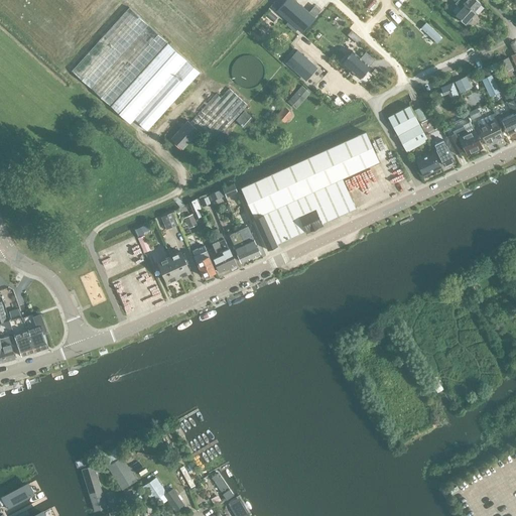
[(300,32),(314,17),(294,0),(285,0),(276,10),(300,32)]
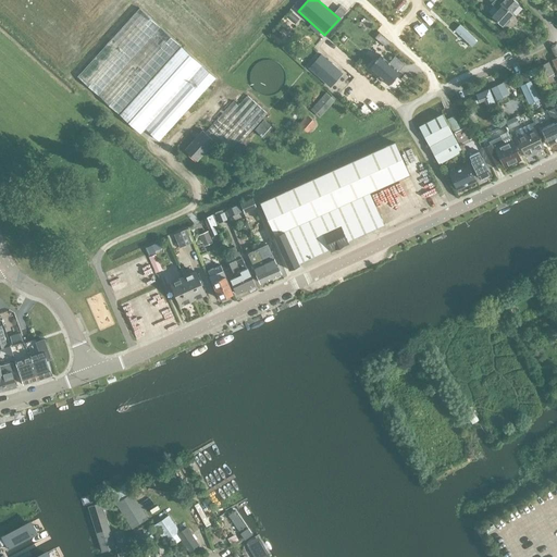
[(494,0),(491,3),(498,10),(492,16),(502,26),(512,14),(510,12),(518,4),(514,0),(494,0)]
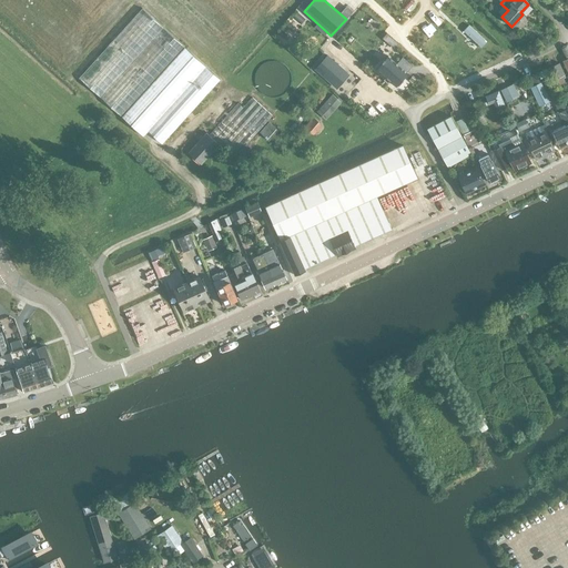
[(482,47),(487,41),(468,23),(463,29),(482,47)]
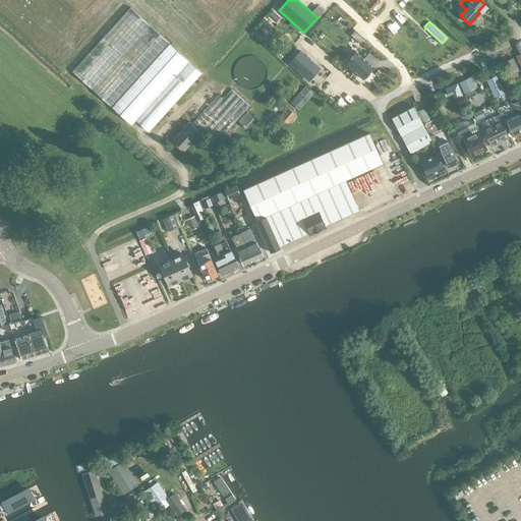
[(163,38),(106,101),(131,125),(136,120),(149,131),(201,73),(199,71),(163,38)]
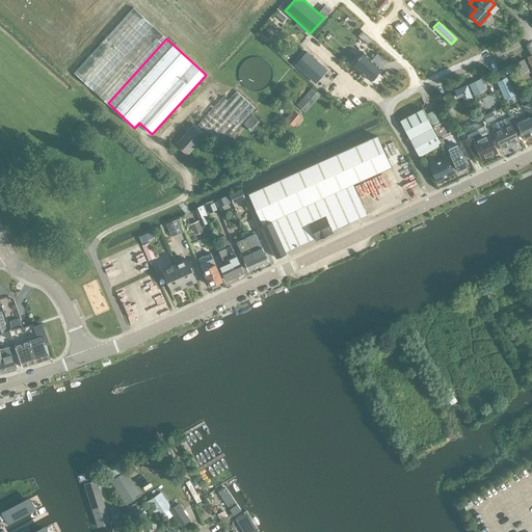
[(314,82),(326,69),(307,51),(294,64),(314,82)]
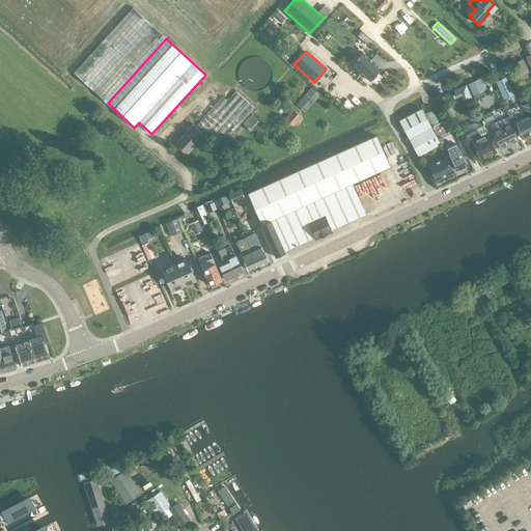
[(363,52),(359,56),(359,55),(357,57),(357,58),(352,64),(369,80),(381,67),(363,52)]
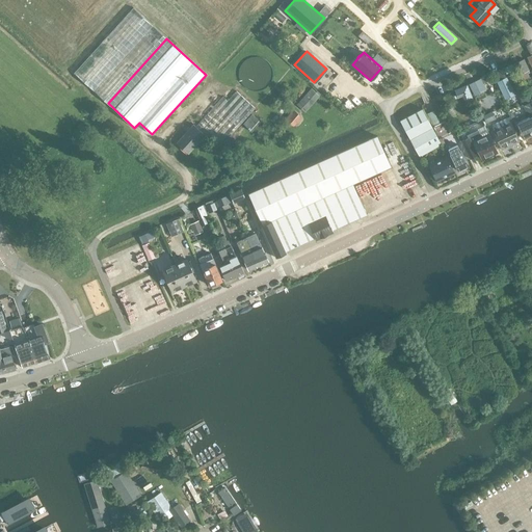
[(261,90),(266,87),(268,85),(270,83),(271,81),(272,79),(272,77),(273,74),(272,71),(272,69),(271,67),(270,64),(268,62),(267,60),(266,60),(261,57),(257,56),(251,57),(246,59),(243,62),(240,67),(239,72),(239,76),(240,81),(243,85),(246,88),(251,90),(257,90),(261,90)]
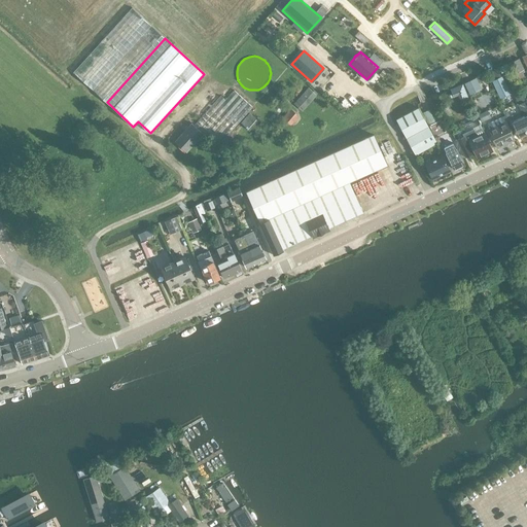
[(513,74),(524,69),(519,58),(508,63),(513,74)]
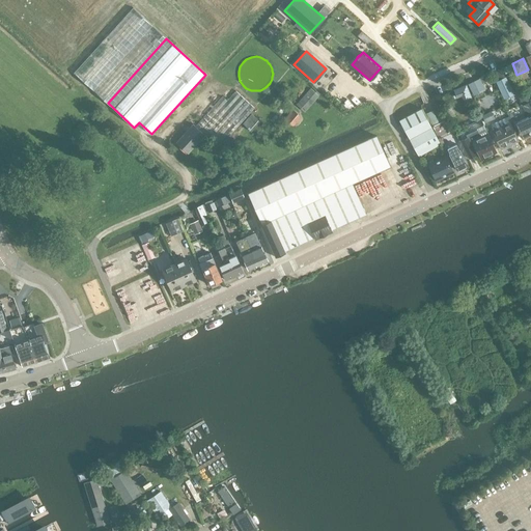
[(513,94),(505,77),(496,82),(505,99),(513,94)]
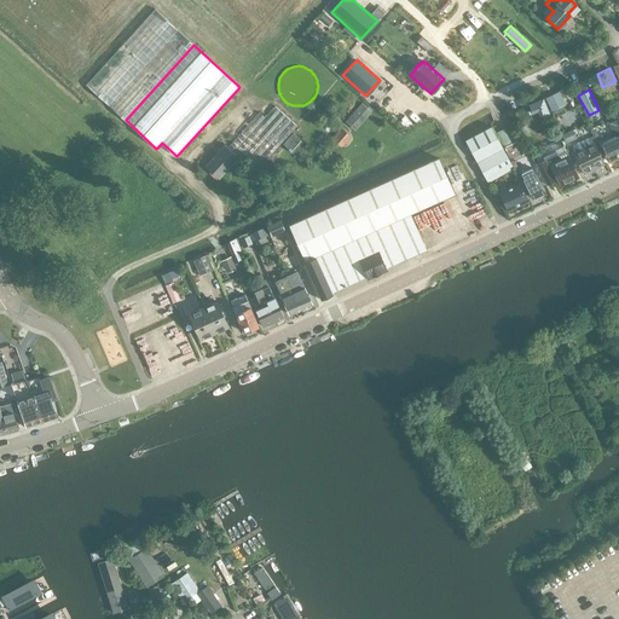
[(559,92),(545,98),(551,110),(563,104),(559,92)]
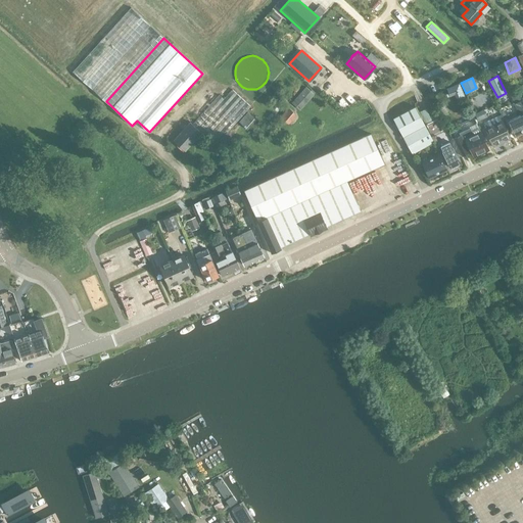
[(465,99),(459,84),(455,86),(458,92),(460,93),(459,96),(461,100),(465,99)]
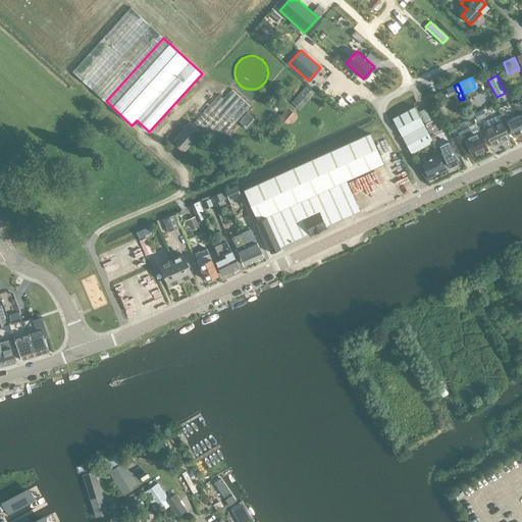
[(300,110),(313,94),(305,87),(291,102),(300,110)]
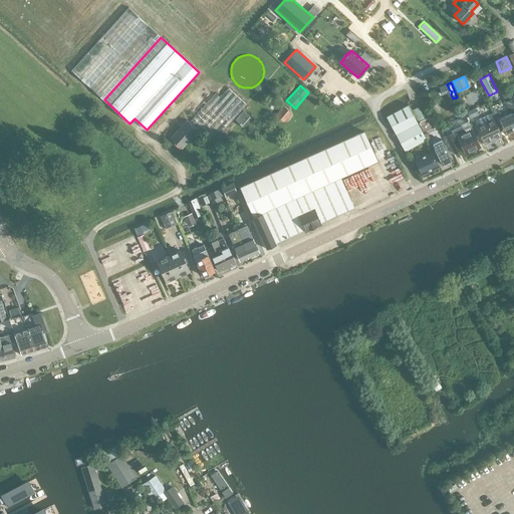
[(214,141),(246,104),(228,88),(220,97),(215,93),(192,119),(214,141)]
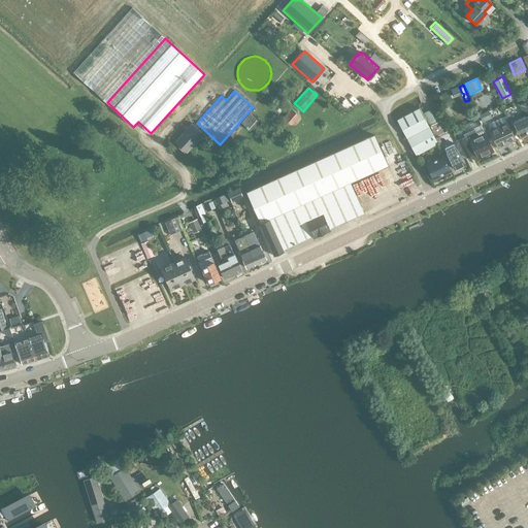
[(521,138),(527,134),(527,106),(526,101),(519,104),(525,118),(514,123),(521,138)]
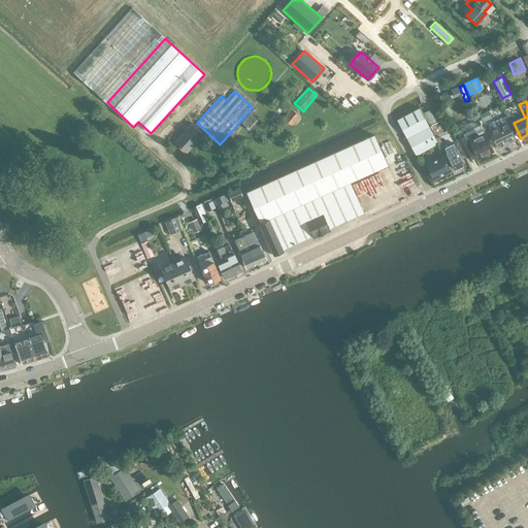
[(291,126),(299,116),(291,108),(283,118),(291,126)]
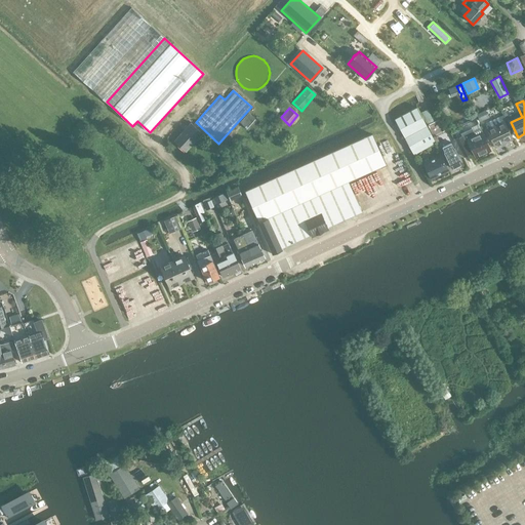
[(436,143),(416,108),(395,119),(413,155),(436,143)]
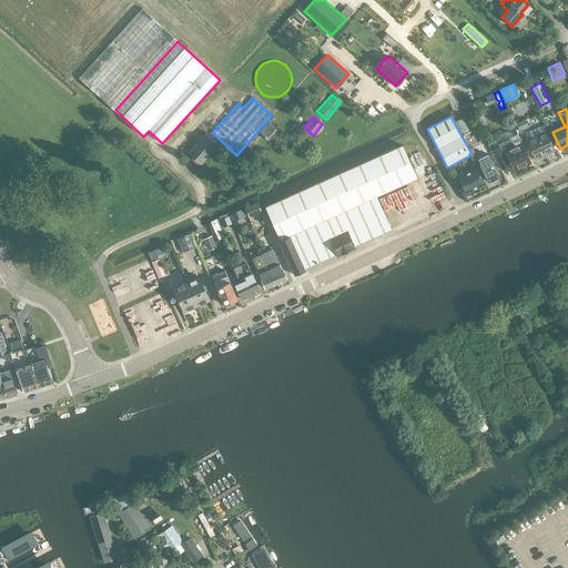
[(269,141),(277,130),(269,122),(260,132),(269,141)]
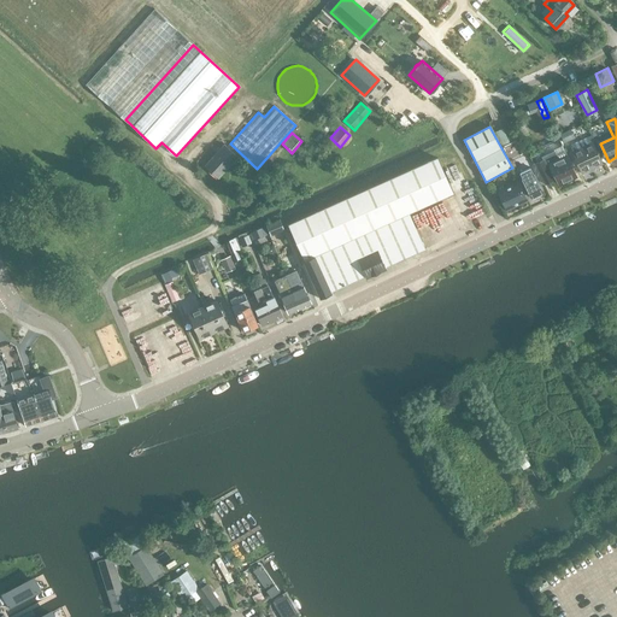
[(576,176),(559,140),(542,147),(546,157),(535,162),(545,183),(553,180),(553,181),(557,180),(559,184),(576,176)]
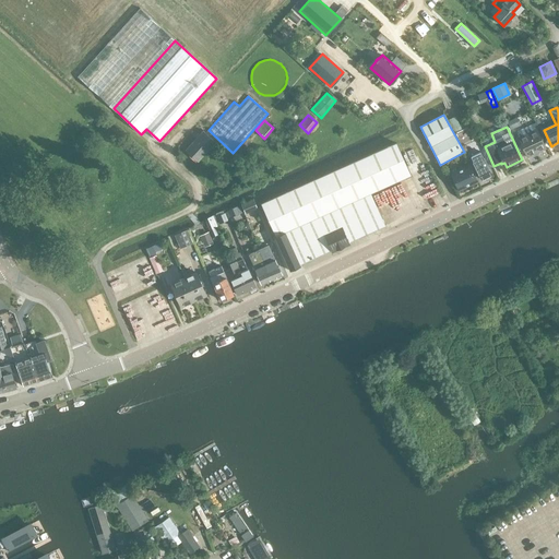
[(199,162),(216,142),(203,130),(185,150),(199,162)]
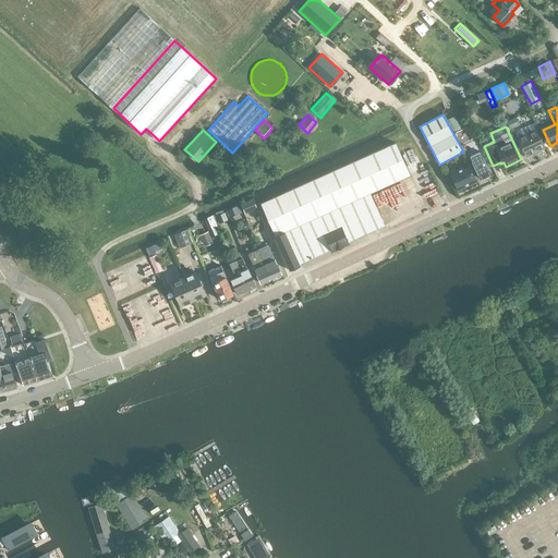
[(526,157),(545,148),(540,135),(537,136),(534,130),(517,137),(526,157)]
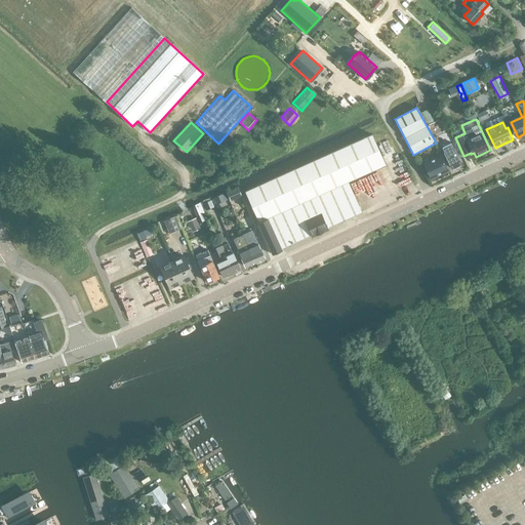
[(228,152),(236,143),(228,135),(219,145),(228,152)]
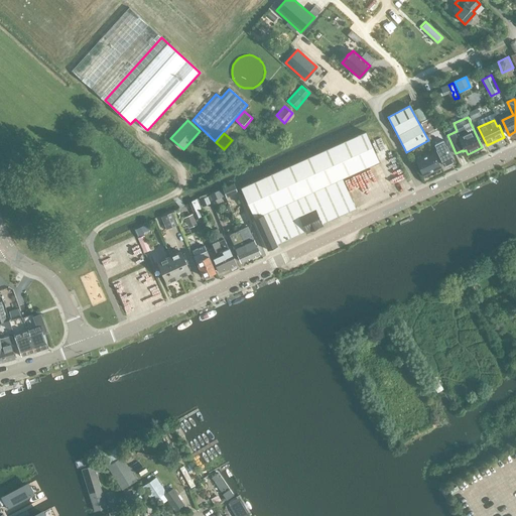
[(329,147),(258,179),(240,187),(268,250),(277,246),(277,244),(305,231),(295,211),(299,209),(301,213),(314,207),(323,223),(356,209),(345,184),(343,179),(378,163),(366,135),(331,151),(329,147)]
